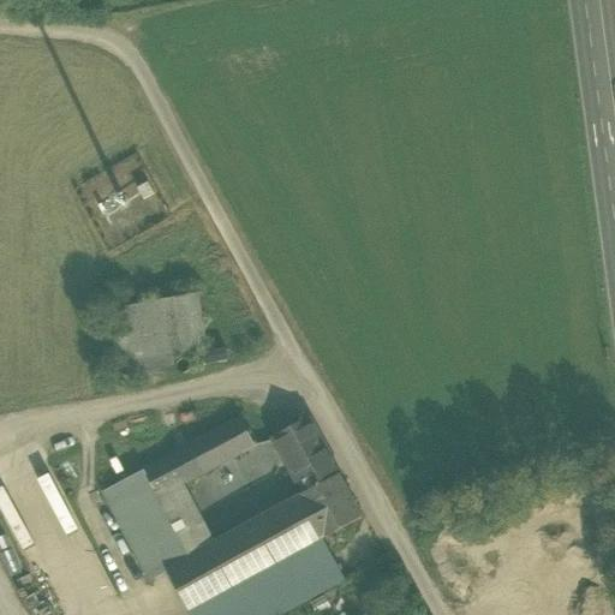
[(177,365),(177,366),(174,356),(204,350),(195,294),(107,311),(120,382),(177,371),(180,374),(185,375),(190,371),(191,366),(189,362),(184,360),(178,362),(177,365)]
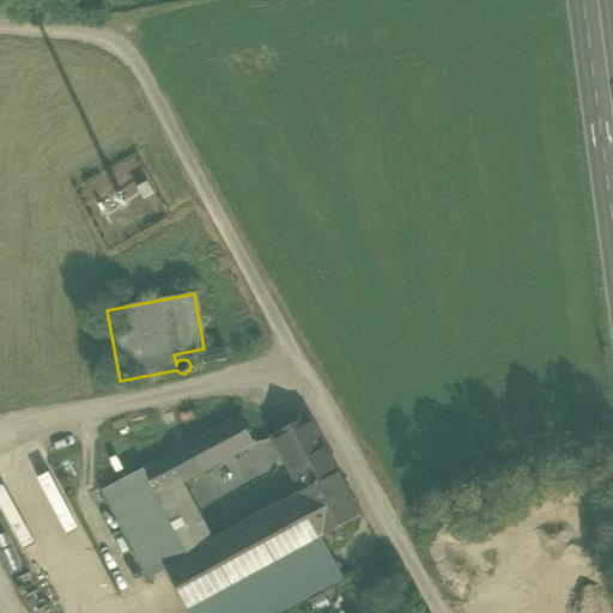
[(144,469),(157,496),(183,483),(253,444),(238,418),(144,469)]
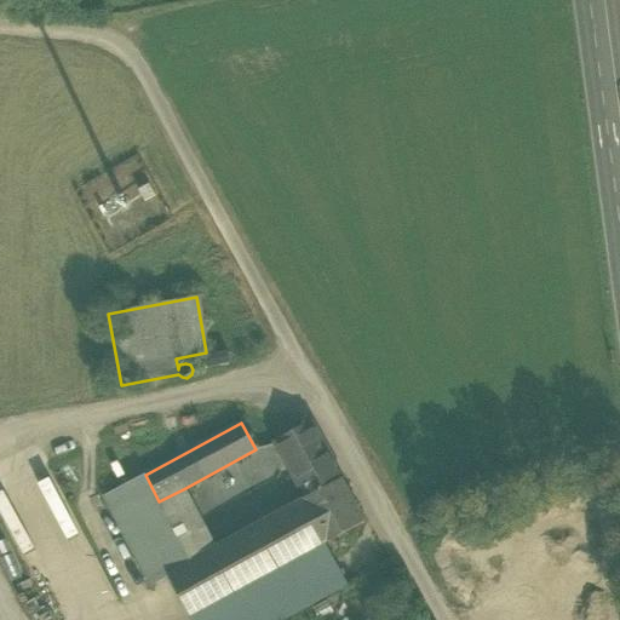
[(300,486),(306,498),(340,480),(342,478),(311,424),(276,443),(299,487),(300,486)]
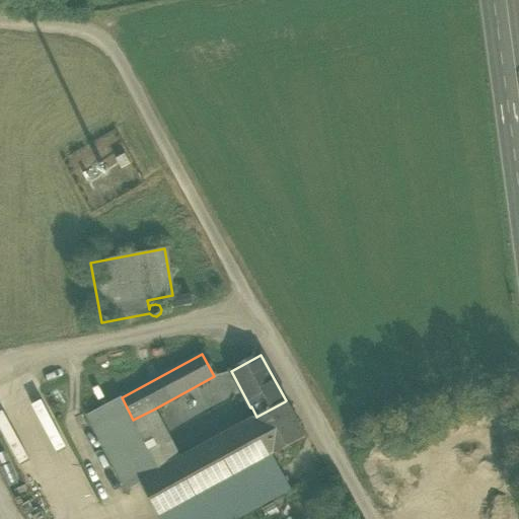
[(139,482),(159,470),(133,420),(122,397),(87,416),(127,490),(141,483),(139,482)]
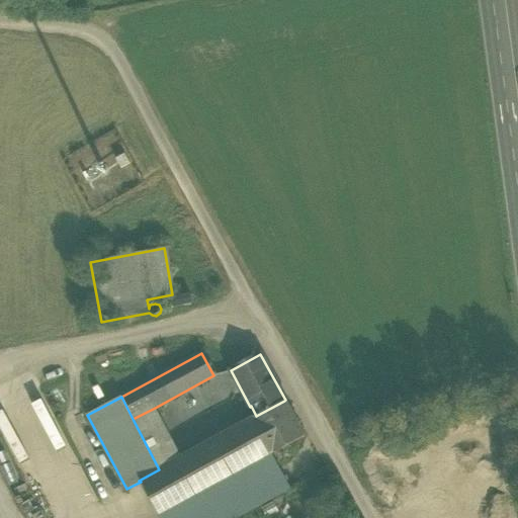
[(305,436),(284,401),(256,416),(250,420),(269,455),(271,454),(305,436)]
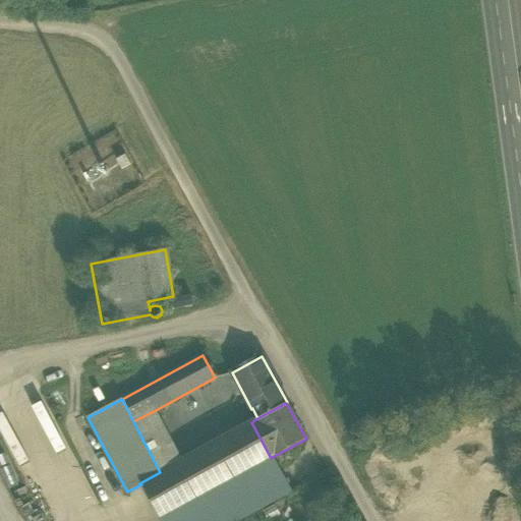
[(181,460),(156,410),(133,421),(160,472),(181,460)]
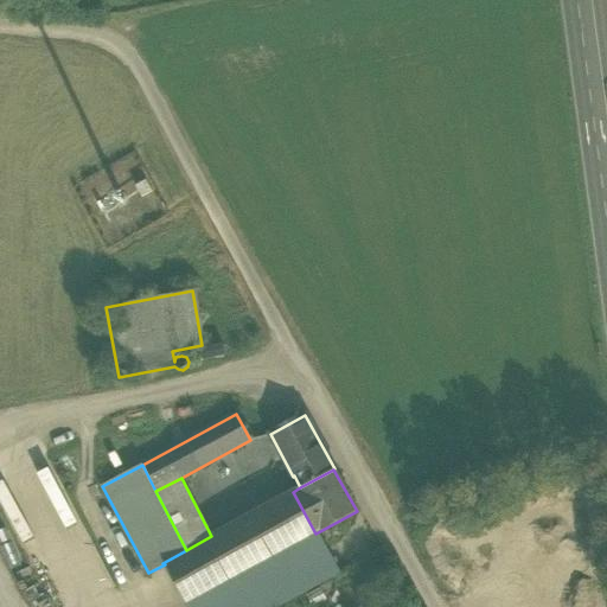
[(287,494),(211,536),(186,550),(163,563),(165,564),(185,605),(315,534),(293,492),(287,494)]
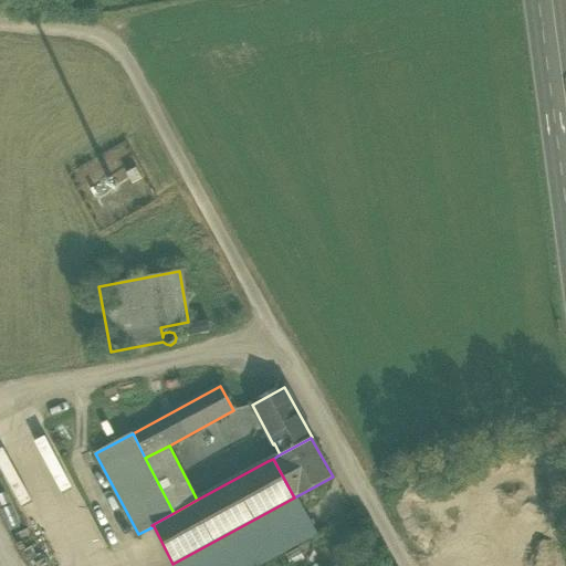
[(296,496),(294,498),(173,564),(174,565),(257,565),(316,534),(296,496)]
